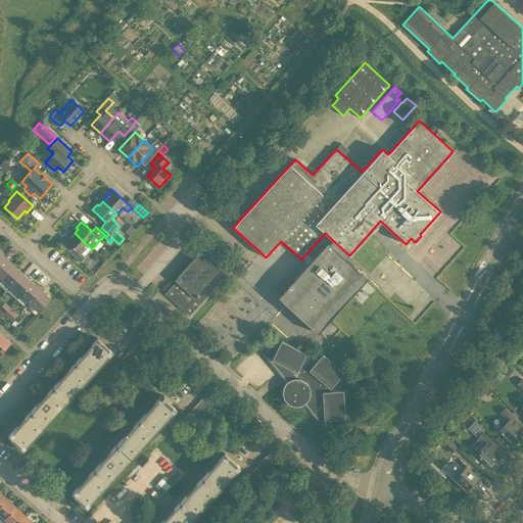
[(126,231),(130,235),(135,228),(131,224),(126,231)]
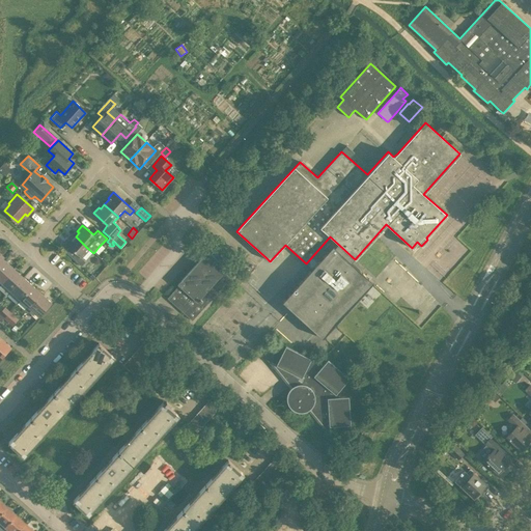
[(81,258),(88,249),(76,236),(73,241),(71,239),(65,244),(76,253),(72,258),(81,267),(85,262),(81,258)]
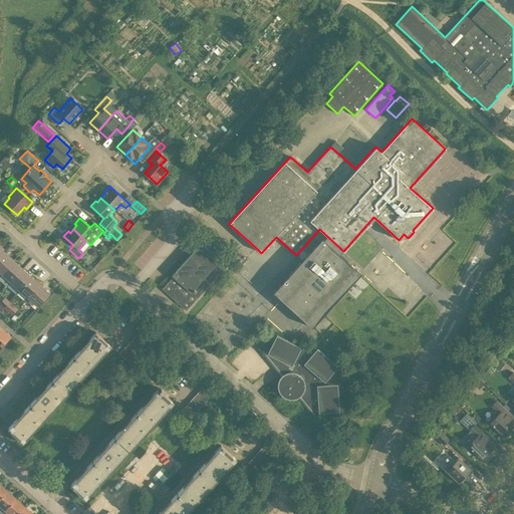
[(340,254),(343,251),(319,229),(296,255),(299,258),(302,260),(322,238),(340,254)]
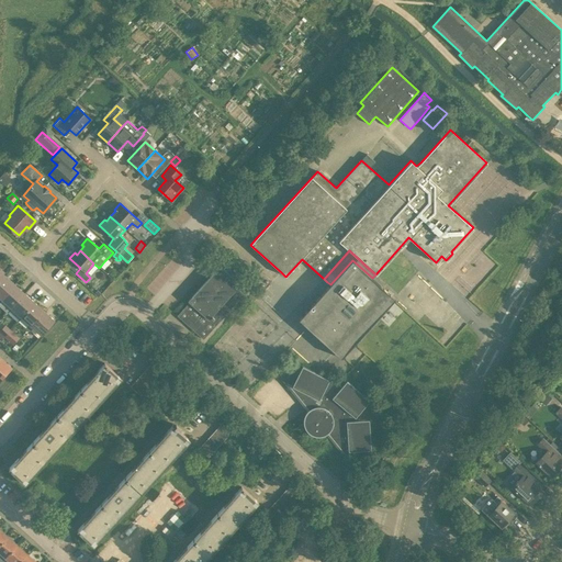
[(330,284),(301,316),(343,355),(394,298),(372,278),(352,260),(330,284)]
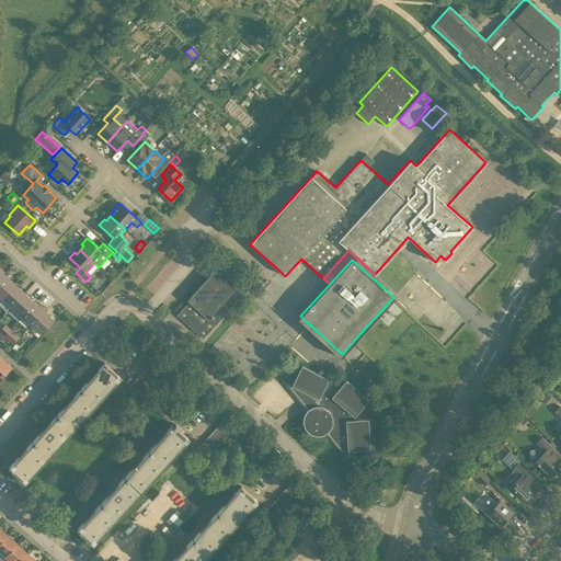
[(237,288),(240,284),(219,265),(187,300),(189,301),(176,316),(190,328),(203,339),(243,294),(237,288)]
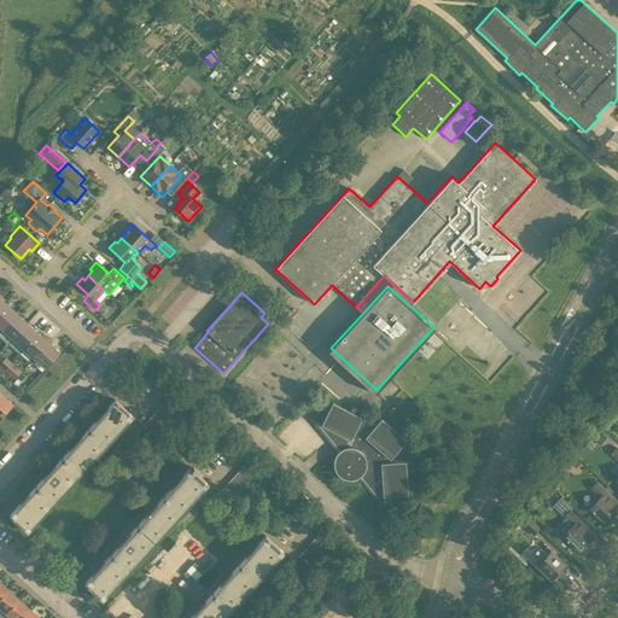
[(0,309),(0,327),(1,330),(17,314),(6,303),(0,309)]
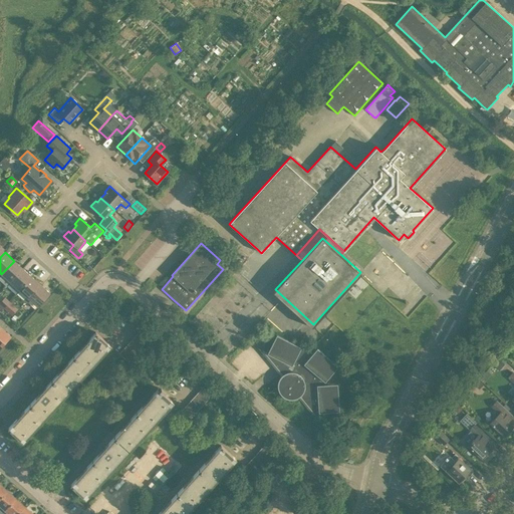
[(23,269),(14,261),(1,274),(10,282),(23,269)]
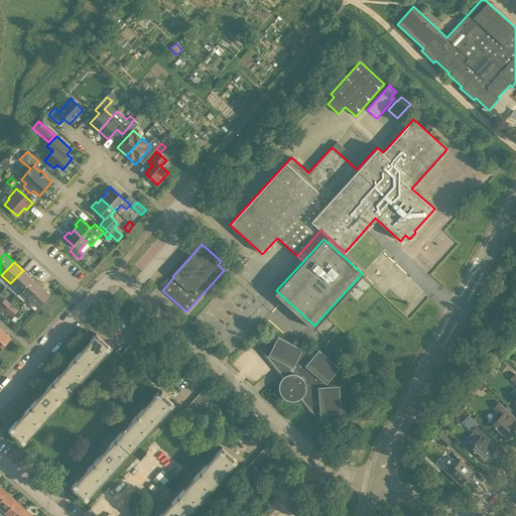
[(10,283),(19,291),(31,278),(23,270),(10,283)]
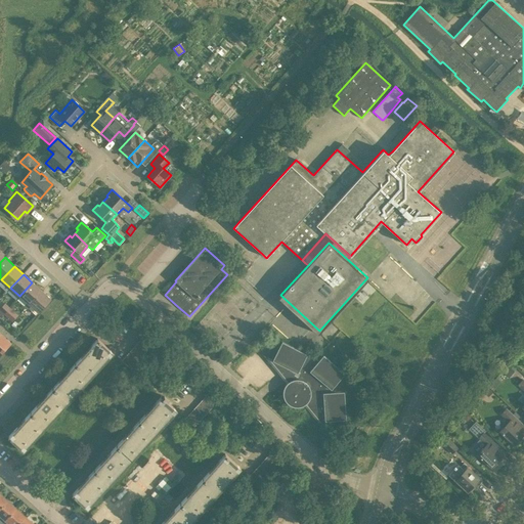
[(41,291),(32,282),(19,296),(29,304),(41,291)]
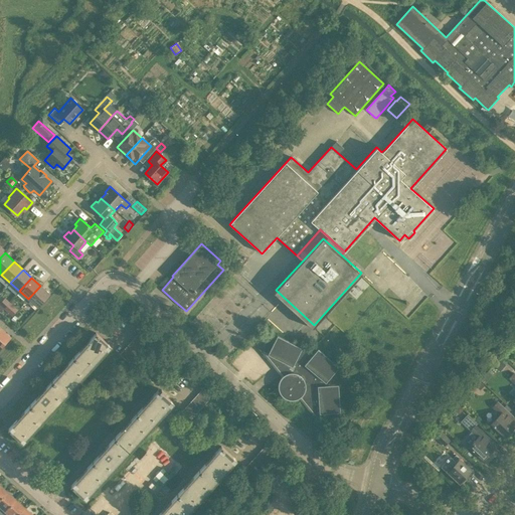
[(49,294),(40,286),(28,299),(37,307),(49,294)]
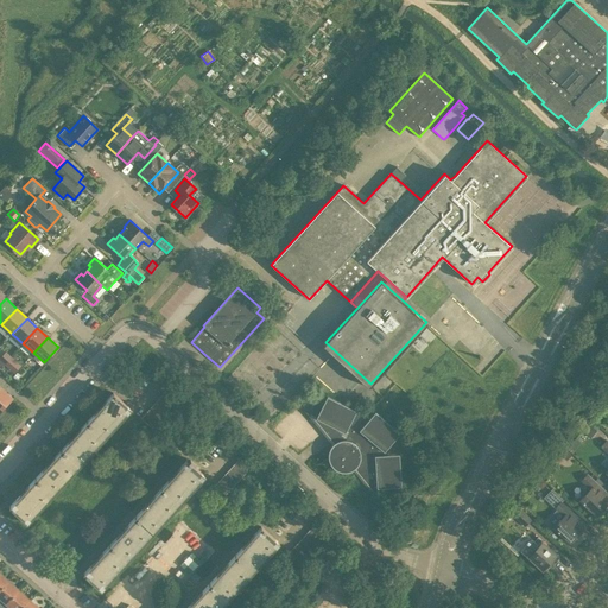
[(11,358),(5,353),(1,358),(0,355),(0,365),(2,367),(4,365),(11,358)]
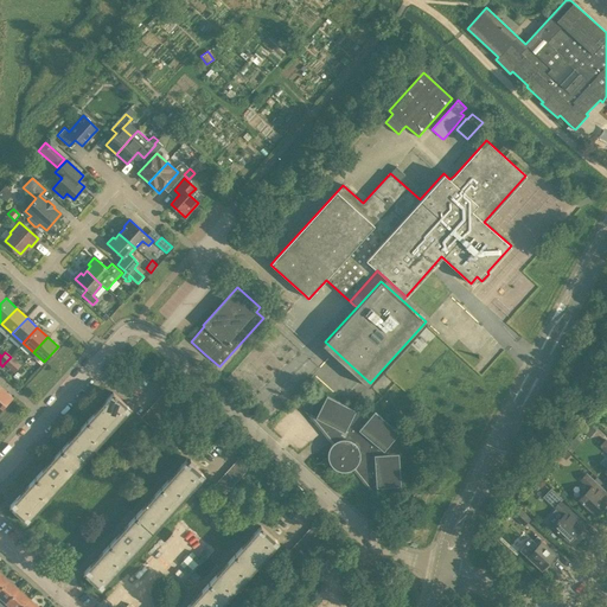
[(14,362),(11,357),(4,364),(8,368),(14,362)]
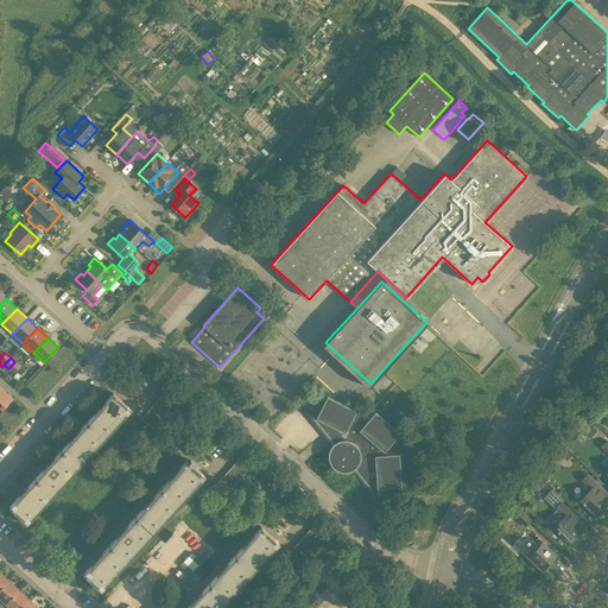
[(181,396),(170,386),(165,391),(176,401),(181,396)]
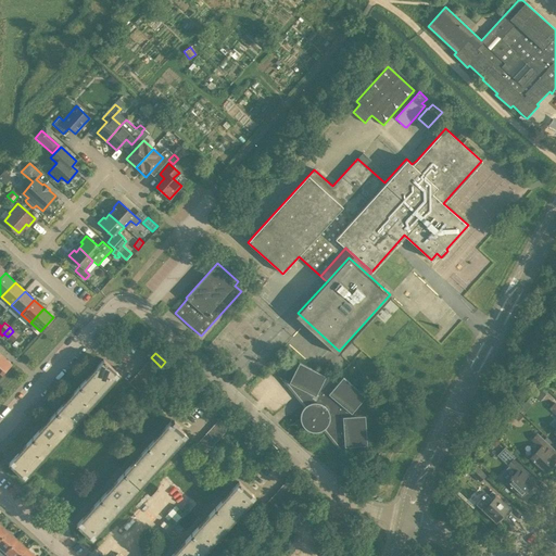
[(0,376),(11,364),(1,355),(0,356),(0,376)]
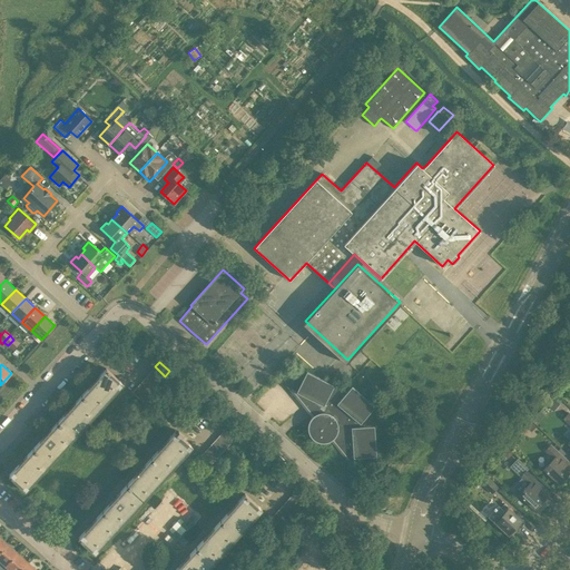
[(165,376),(155,366),(150,372),(160,381),(165,376)]
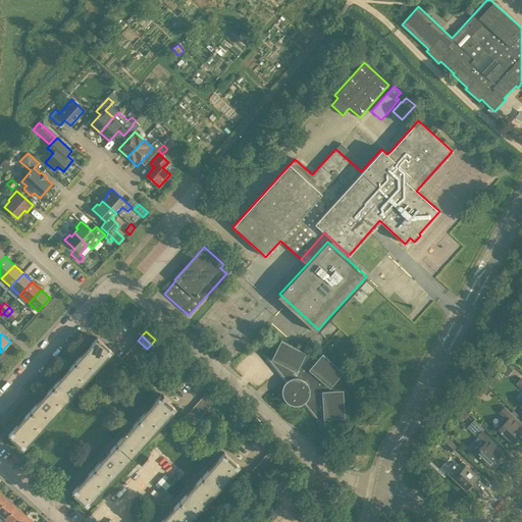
[(97,337),(7,435),(23,450),(112,352),(97,337)]
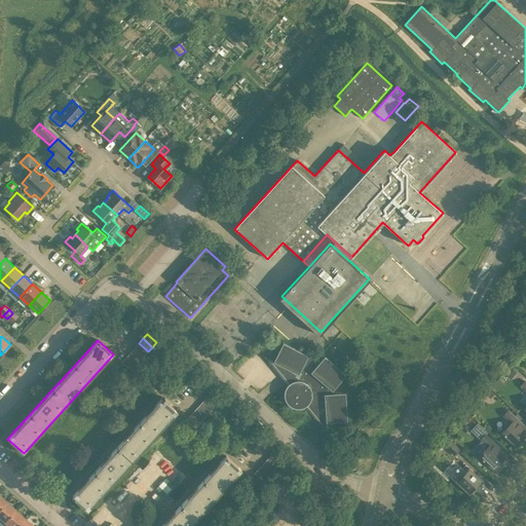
[(148,351),(139,343),(135,348),(144,357),(148,351)]
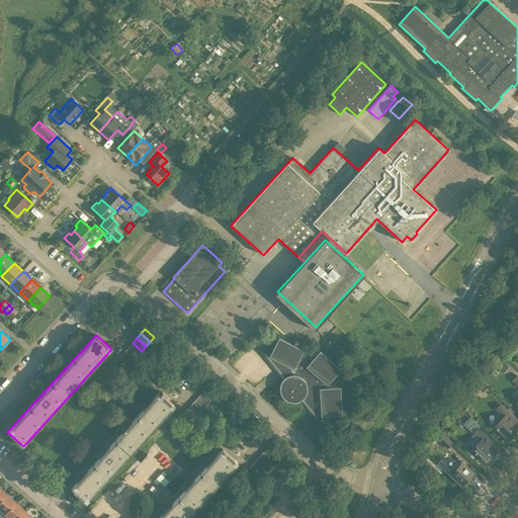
[(319,351),(315,356),(310,353),(303,350),(291,344),(278,338),(269,355),(264,353),(279,372),(281,373),(283,377),(284,378),(281,382),(279,386),(281,395),(284,399),(288,402),(295,402),(301,399),(310,409),(322,424),(322,416),(342,415),(340,386),(331,387),(328,384),(341,369),(329,359),(319,351)]
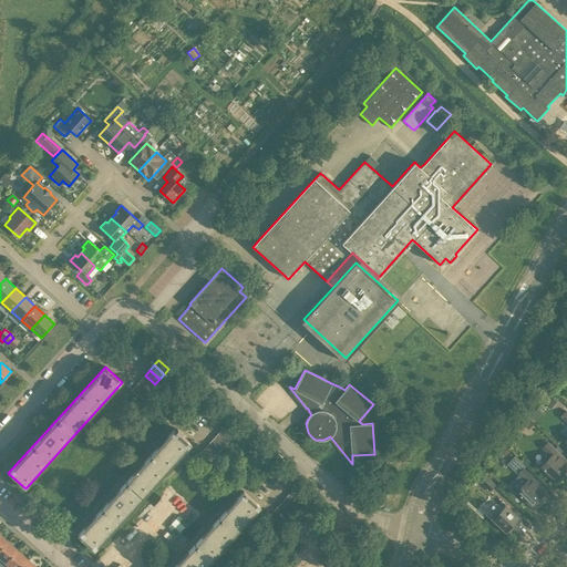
[(155,384),(145,375),(141,380),(151,389),(155,384)]
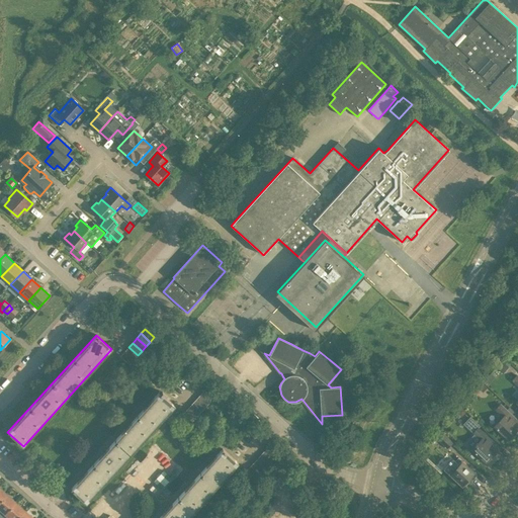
[(138,355),(128,347),(124,352),(134,360),(138,355)]
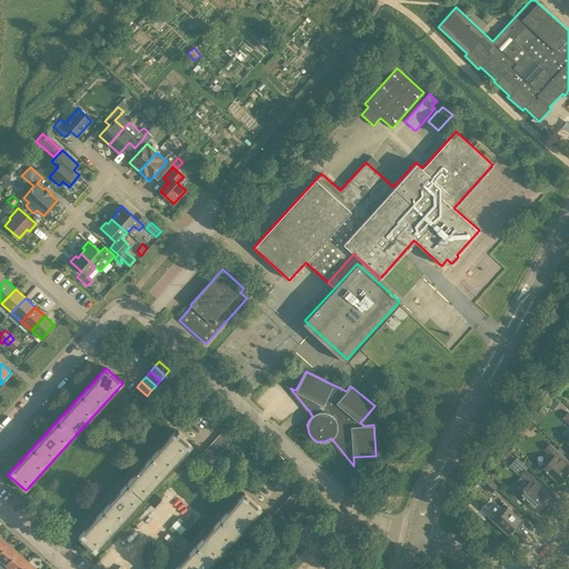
[(132,391),(142,400),(147,396),(137,387),(132,391)]
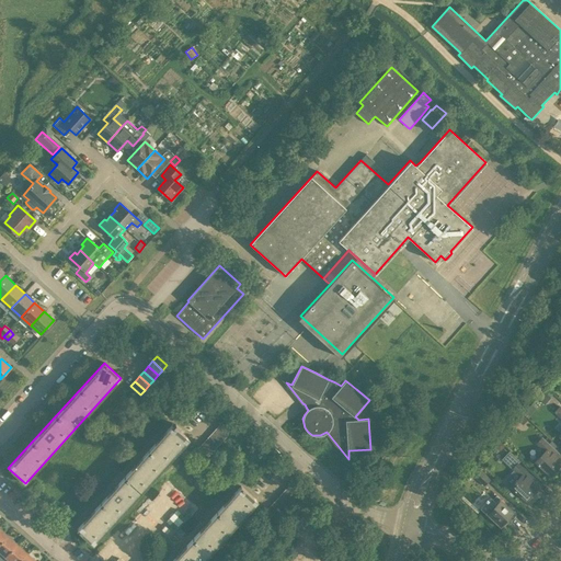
[(549,397),(544,391),(538,397),(544,402),(549,397)]
